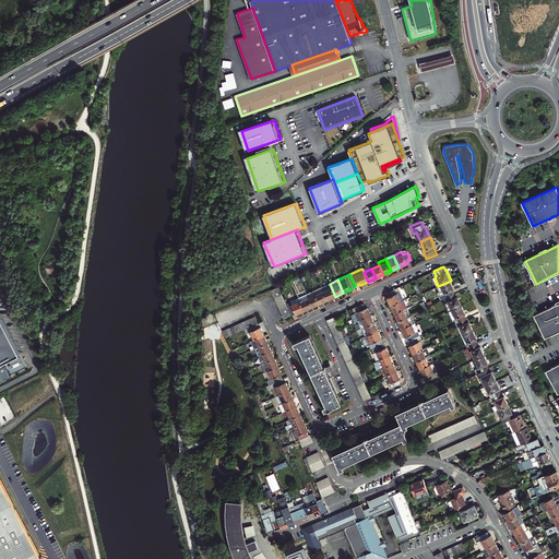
[(440,292),(439,292),(442,299),(445,298),(456,293),(454,288),(455,288),(451,281),(438,286),(440,292)]
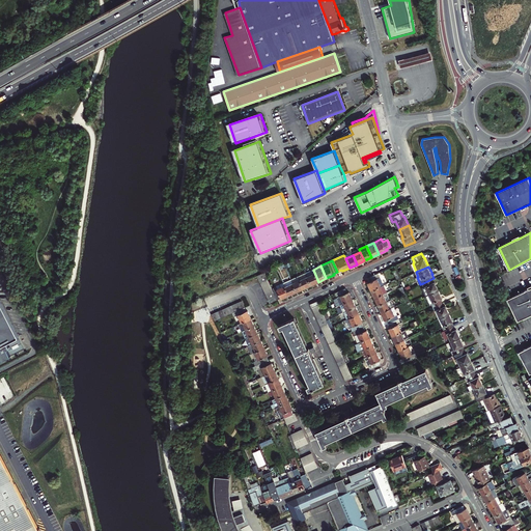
[(318,282),(313,270),(306,273),(311,285),(318,282)]
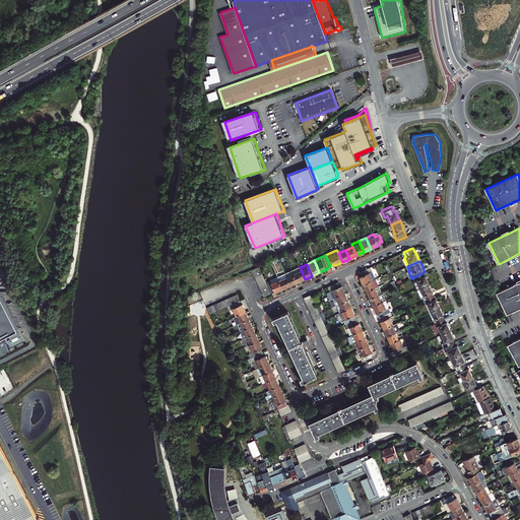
[(305,279),(300,267),(293,270),(298,282),(305,279)]
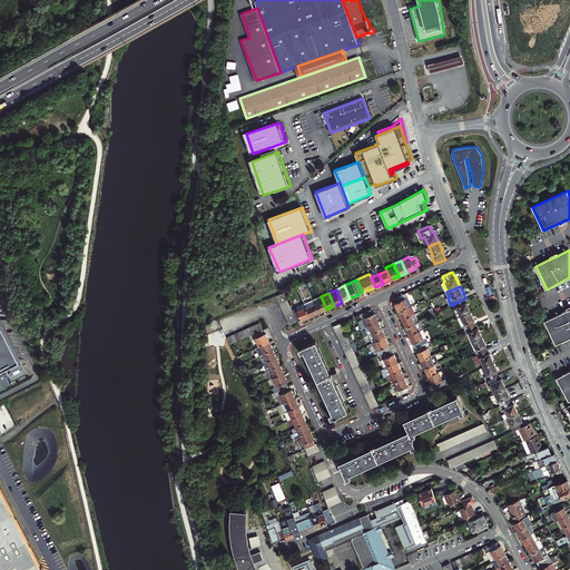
[(400,312),(413,305),(406,293),(395,297),(397,302),(395,303),(400,312)]
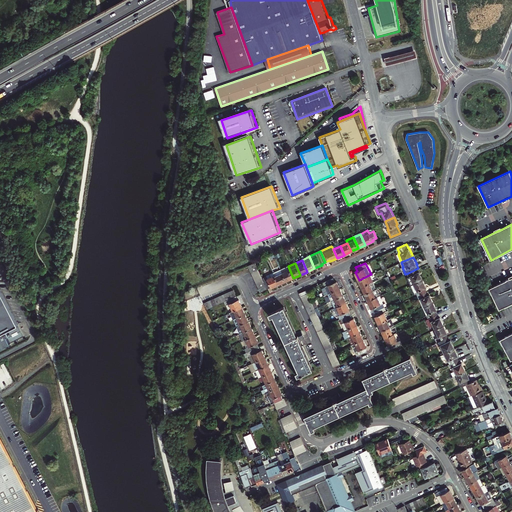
[(293,278),(288,266),(280,270),(286,282),(293,278)]
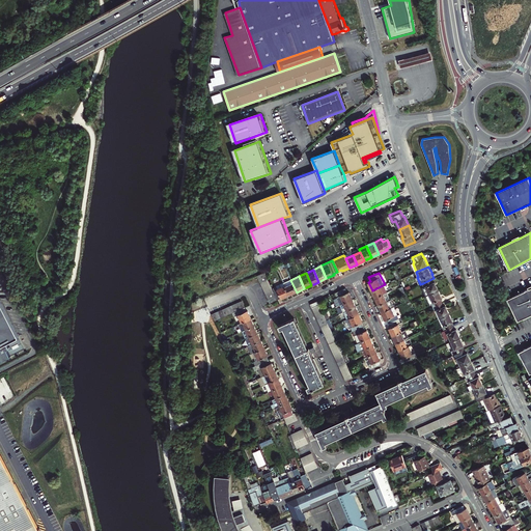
[(437,282),(436,282),(434,278),(423,283),(425,287),(424,287),(427,296),(430,294),(440,289),(437,282)]
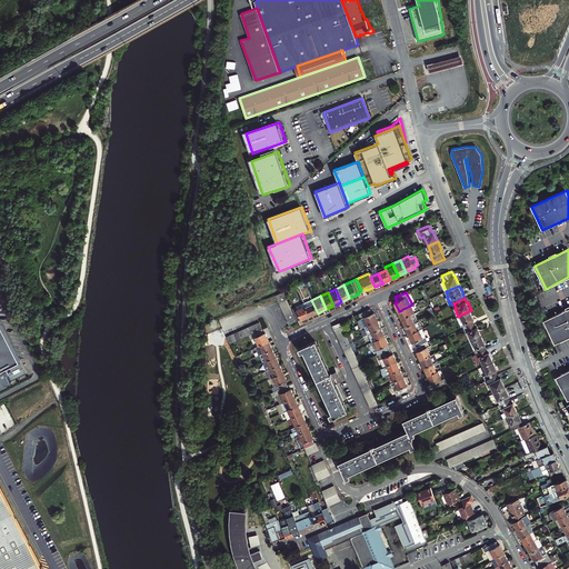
[(318,313),(311,300),(303,303),(310,317),(318,313)]
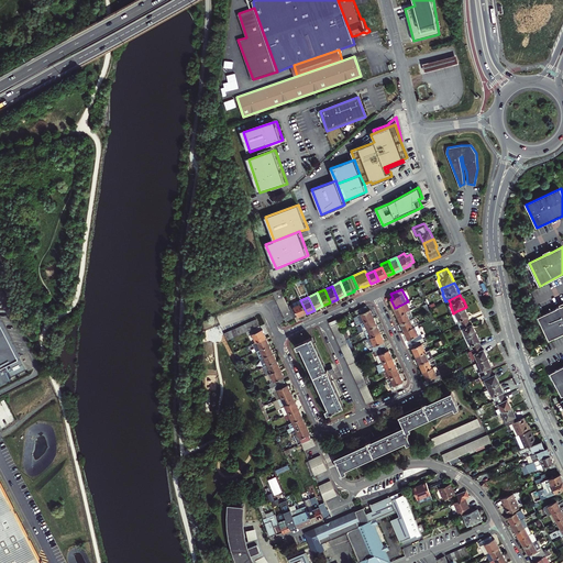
[(293,305),(289,307),(290,311),(293,315),(294,318),(298,317),(307,313),(300,300),(293,304),(293,305)]
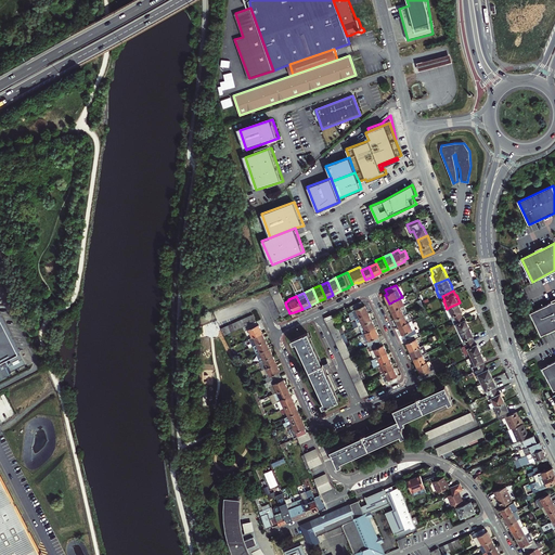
[(392,311),(401,307),(405,306),(402,297),(389,304),(392,311)]
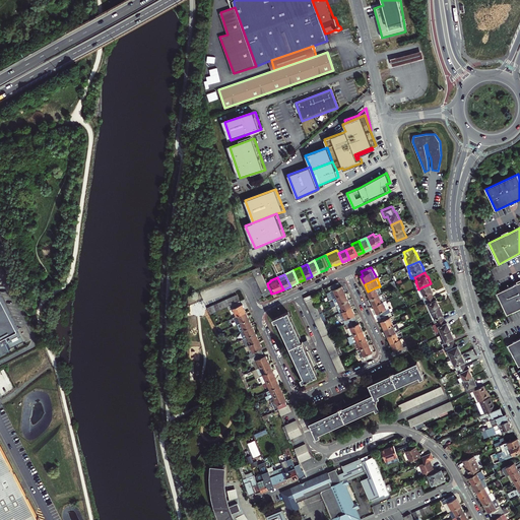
[(519,281),(518,282),(497,293),(507,314),(519,308),(519,281)]
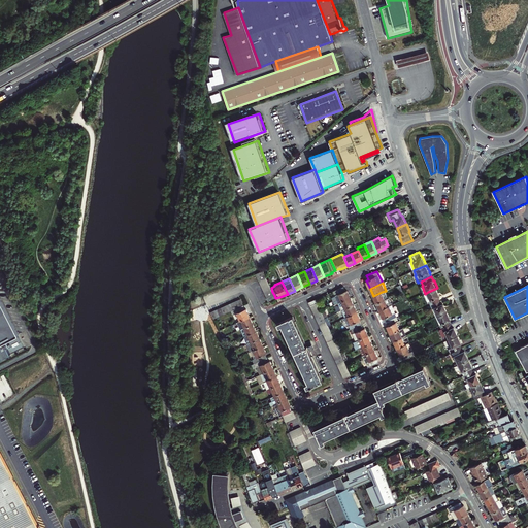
[(343,288),(333,292),(338,303),(351,298),(347,290),(345,291),(343,288)]
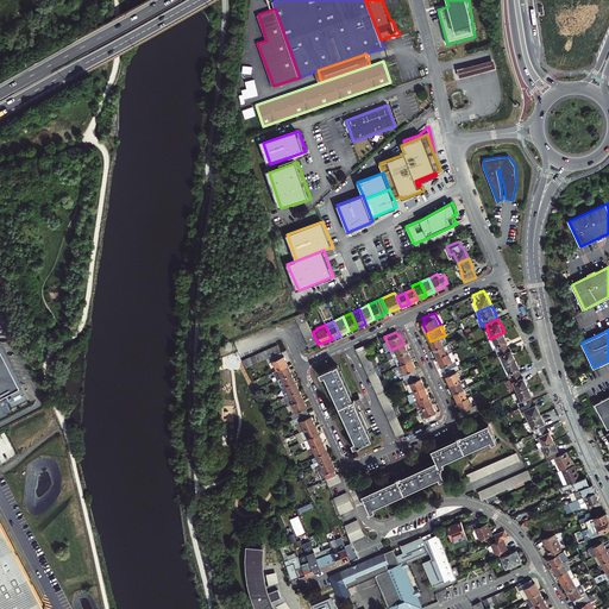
[(510,346),(508,343),(509,343),(504,332),(494,337),(490,339),(493,344),(495,349),(497,347),(498,352),(510,346)]
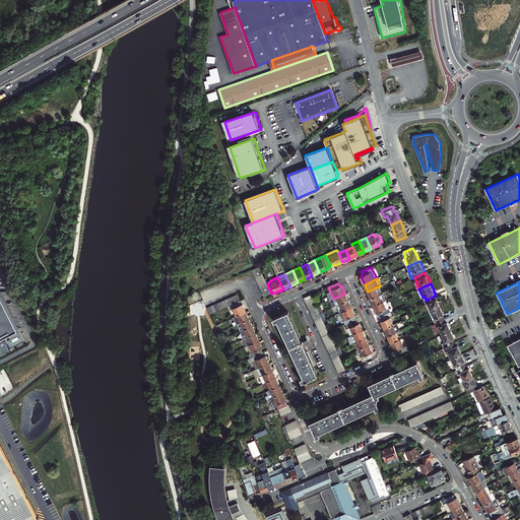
[(372,299),(379,295),(376,287),(368,291),(372,299)]
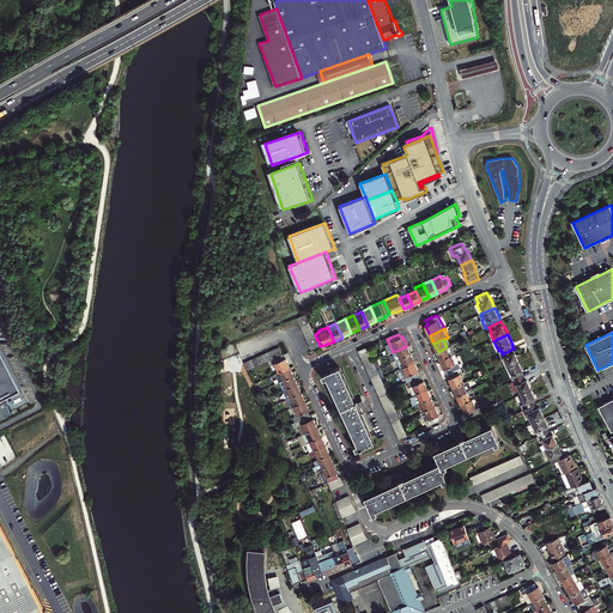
[(456,353),(453,345),(451,345),(447,347),(438,352),(442,360),(451,356),(453,356),(456,353)]
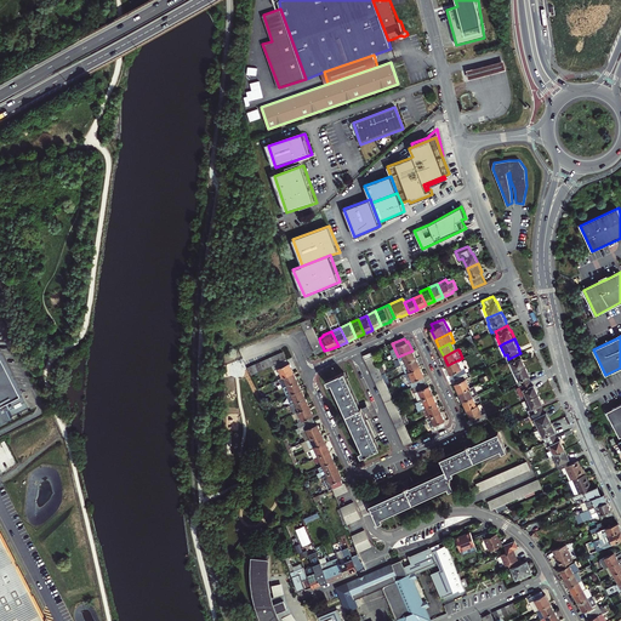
[(0,425),(10,420),(7,414),(15,410),(10,402),(18,398),(13,387),(17,385),(0,351),(0,425)]
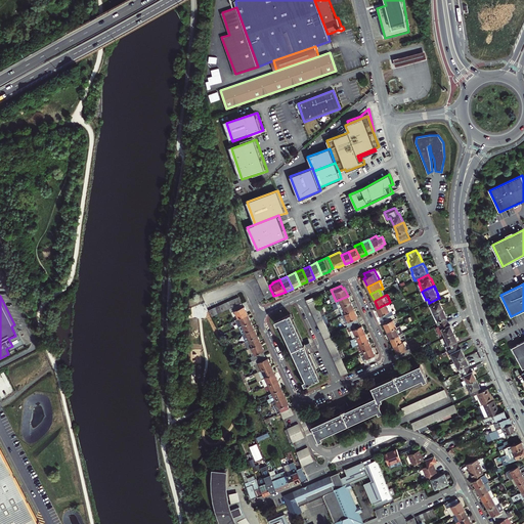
[(340,308),(351,303),(348,296),(336,301),(340,308)]
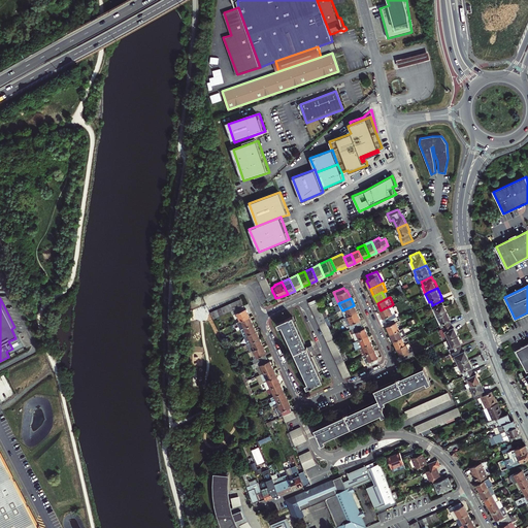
[(444,303),(443,304),(442,300),(432,305),(438,317),(449,311),(444,303)]
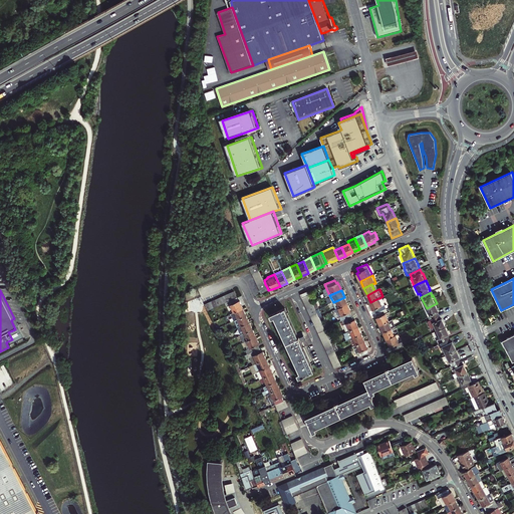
[(239,300),(237,297),(234,298),(230,300),(227,301),(229,305),(230,304),(234,312),(243,308),(239,300)]
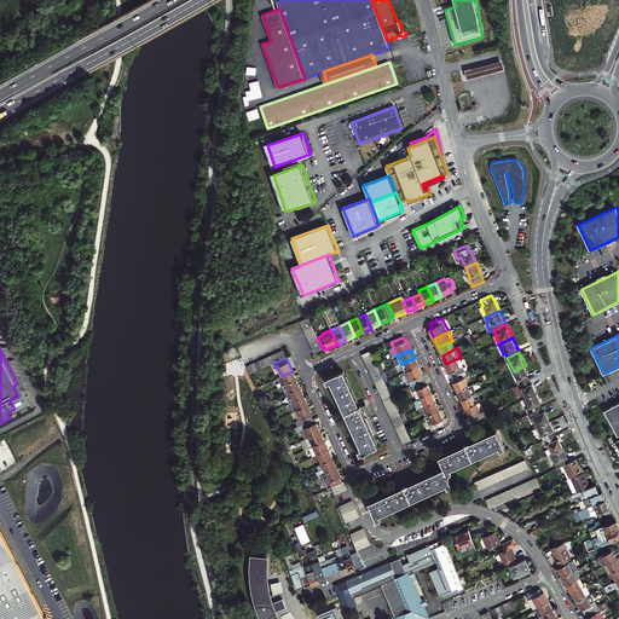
[(405,374),(420,368),(415,358),(401,364),(405,374)]
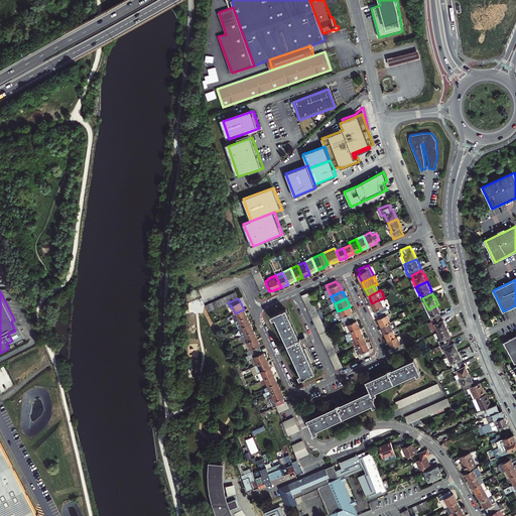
[(389,309),(387,305),(385,307),(381,299),(380,299),(372,303),(376,311),(377,310),(379,314),(389,309)]
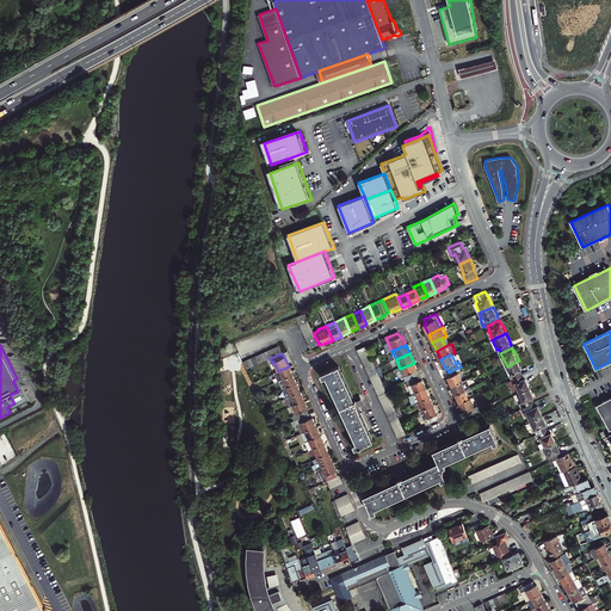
[(524,370),(519,360),(507,366),(513,380),(524,375),(523,371),(524,370)]
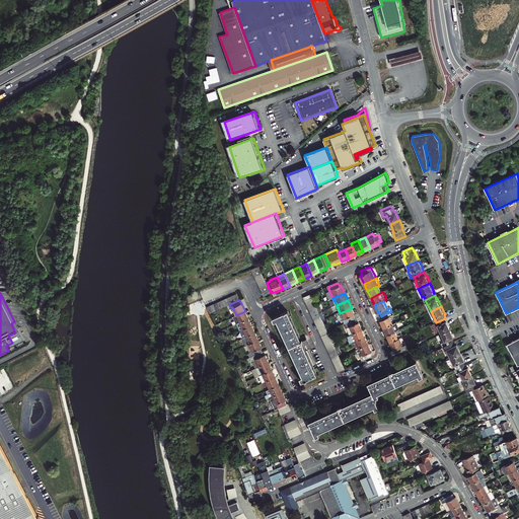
[(355,315),(352,308),(340,313),(345,324),(355,319),(354,316),(355,315)]
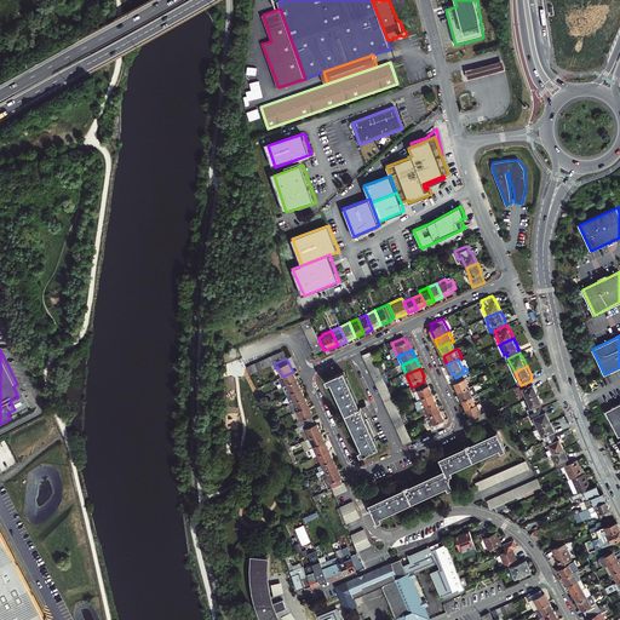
[(288,384),(297,380),(293,372),(282,377),(280,378),(283,386),(288,384)]
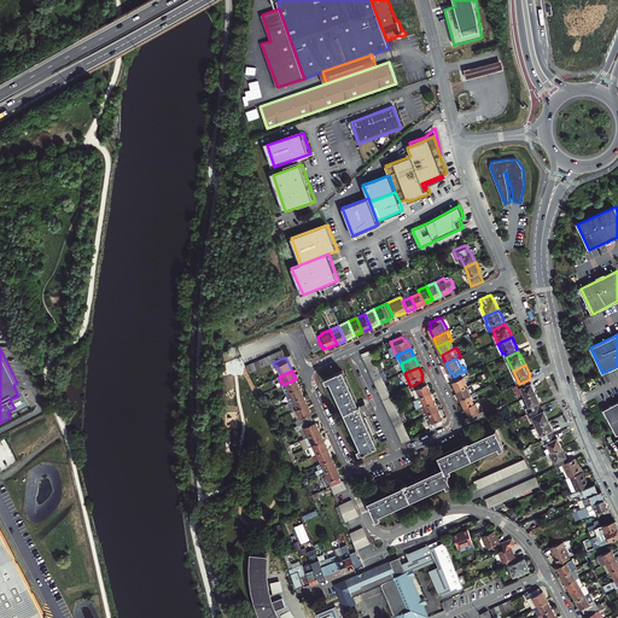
[(466,371),(454,377),(455,380),(454,382),(459,391),(468,386),(470,386),(465,377),(468,375),(466,371)]
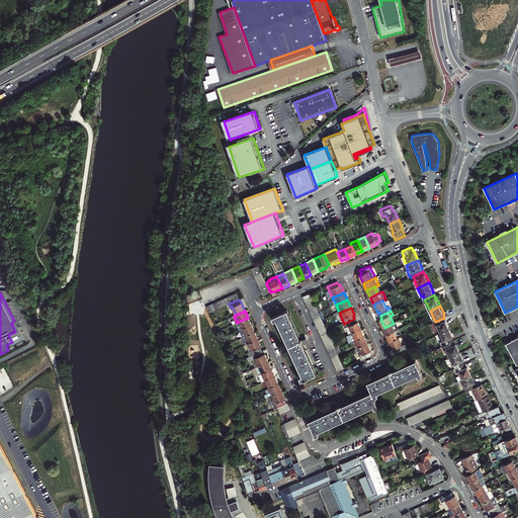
[(300,340),(298,337),(288,316),(287,312),(272,319),(273,323),(276,321),(301,377),(299,378),(301,382),(317,375),(303,345),(300,340)]
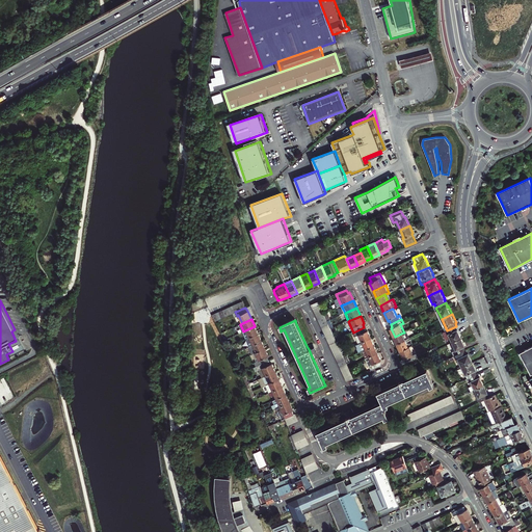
[(246,339),(259,333),(255,326),(247,329),(248,334),(245,335),(246,339)]
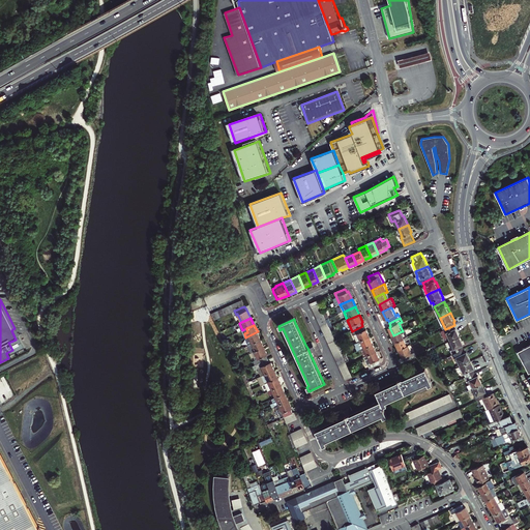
[(457,329),(454,325),(445,329),(442,331),(448,344),(451,343),(462,337),(458,328),(457,329)]
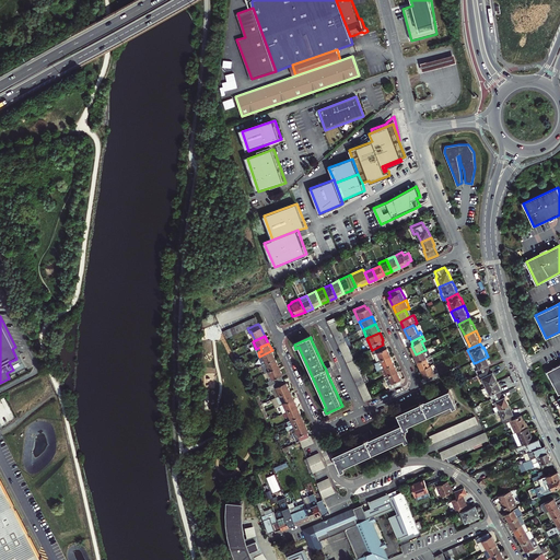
[(385,349),(383,345),(372,350),(377,362),(391,357),(387,348),(385,349)]
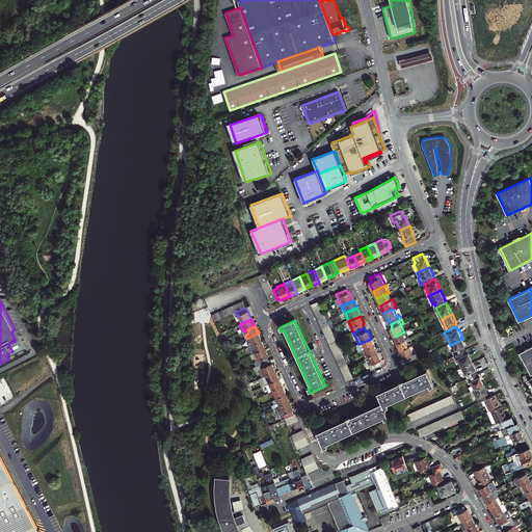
[(404,333),(403,333),(395,337),(398,344),(406,341),(411,339),(407,330),(404,333)]
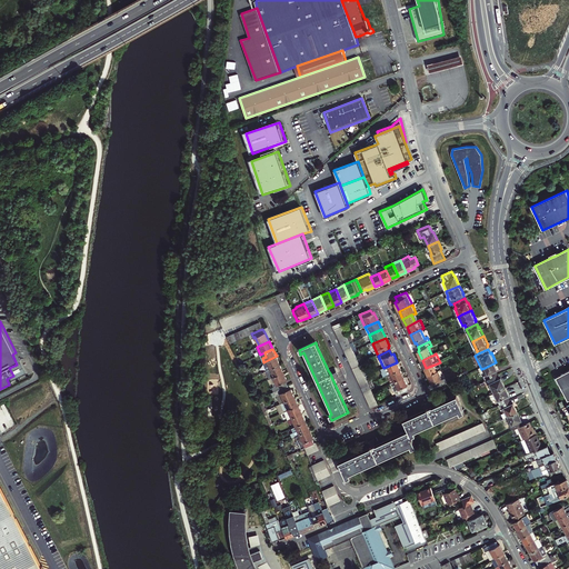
[(271,368),(280,363),(277,356),(263,362),(268,370),(271,368)]
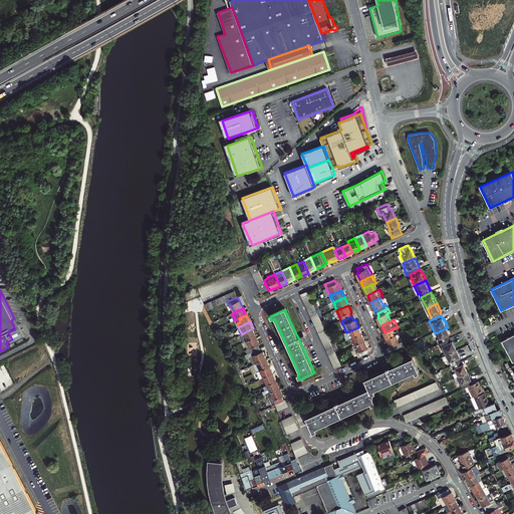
[(361,334),(358,327),(346,332),(344,333),(347,341),(350,340),(353,338),(361,334)]
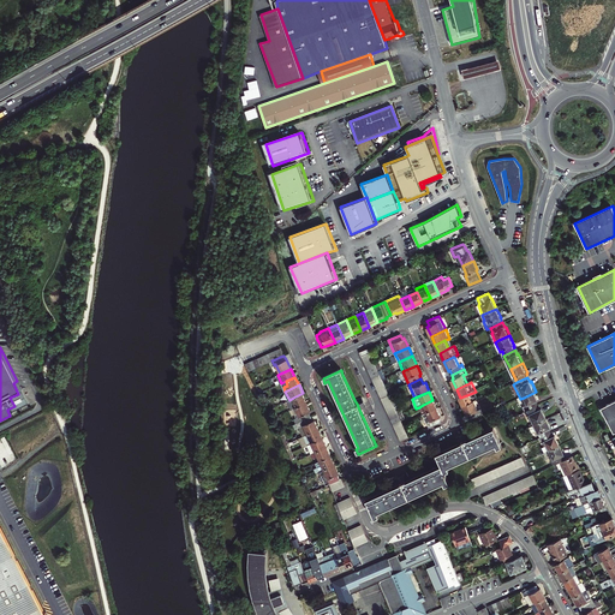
[(525,406),(527,411),(541,405),(538,400),(539,399),(536,392),(524,398),(527,405),(525,406)]
